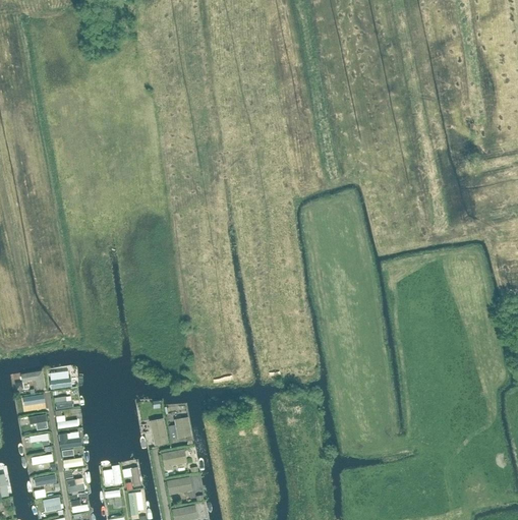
[(50,387),(59,387),(58,368),(49,369),(50,387)]
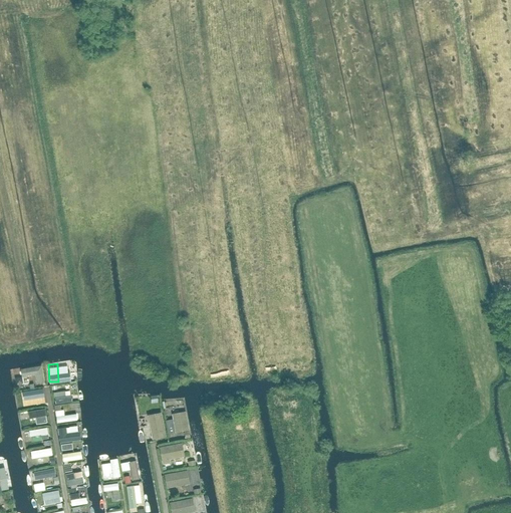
[(70,390),(53,393),(55,404),(72,401),(70,390)]
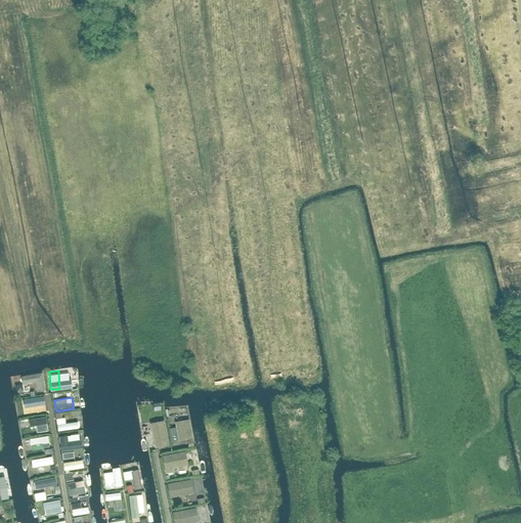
[(25,406),(42,404),(41,398),(25,400),(25,406)]
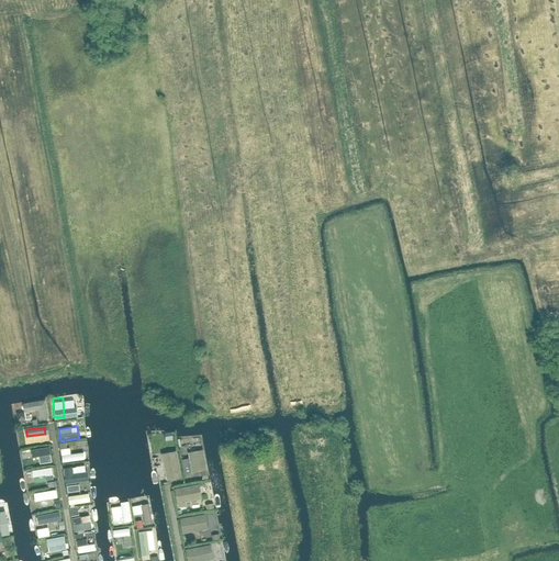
[(163,456),(166,481),(208,474),(204,449),(198,450),(198,451),(187,452),(186,446),(179,447),(182,464),(181,464),(179,453),(163,456)]
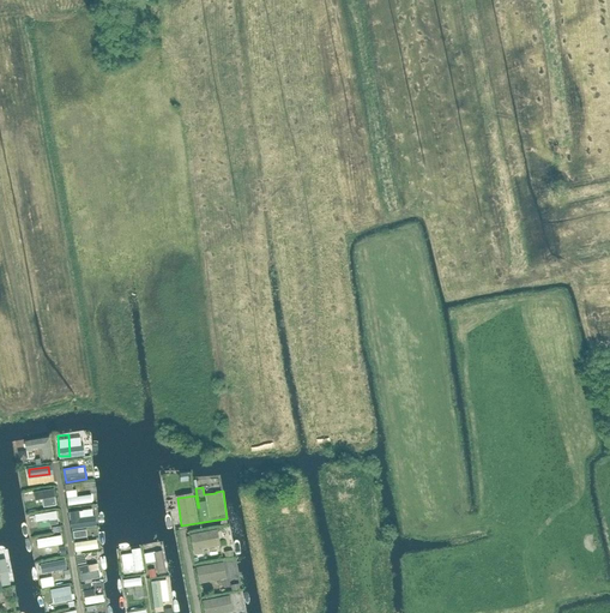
[(55,490),(35,491),(36,502),(41,502),(56,502),(55,490)]
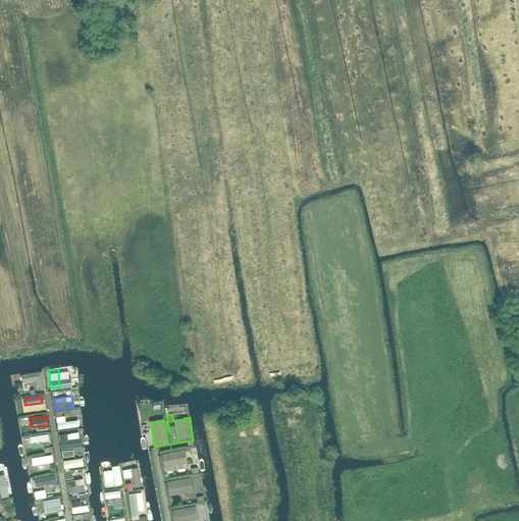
[(65,416),(56,417),(57,429),(79,428),(79,421),(65,421),(65,416)]
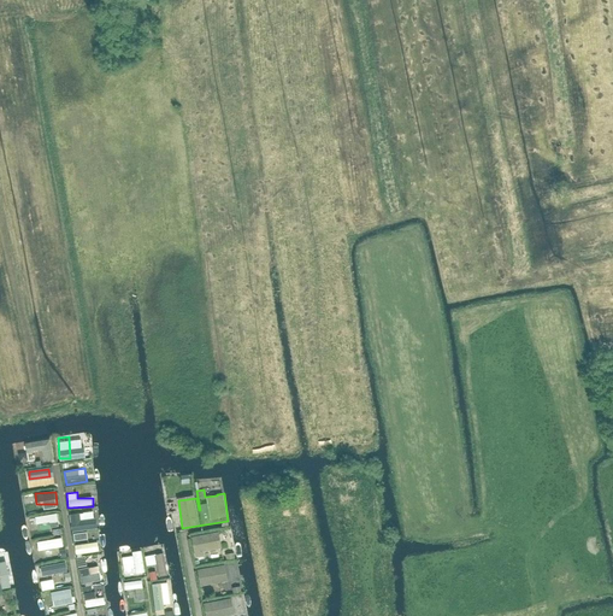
[(57,514),(35,517),(37,526),(58,521),(57,514)]
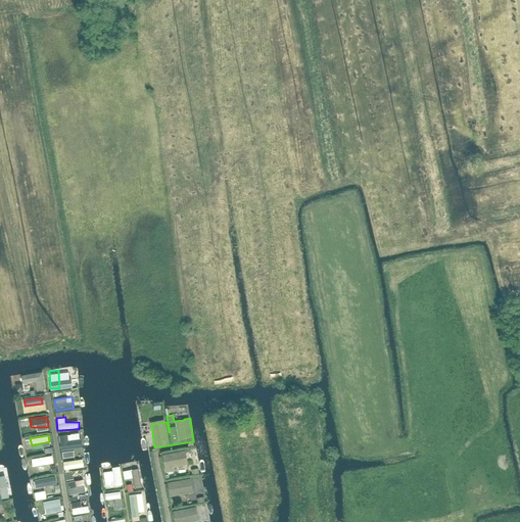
[(81,446),(81,436),(61,435),(61,445),(81,446)]
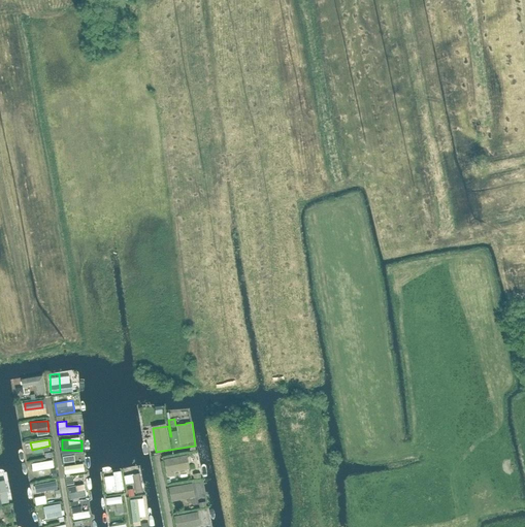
[(164,459),(166,478),(175,476),(175,472),(191,470),(189,456),(164,459)]
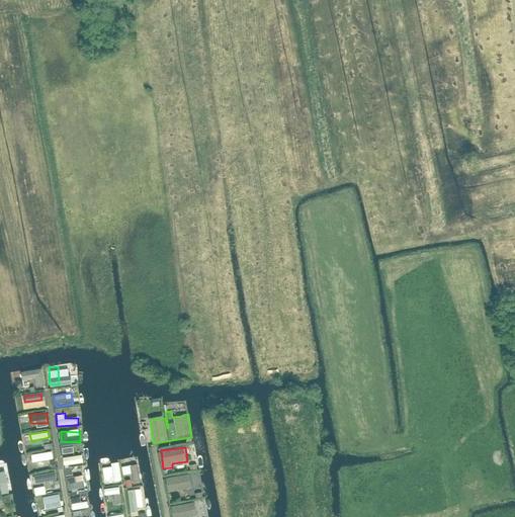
[(31,455),(32,462),(35,462),(36,469),(47,467),(46,460),(53,459),(52,451),(31,455)]
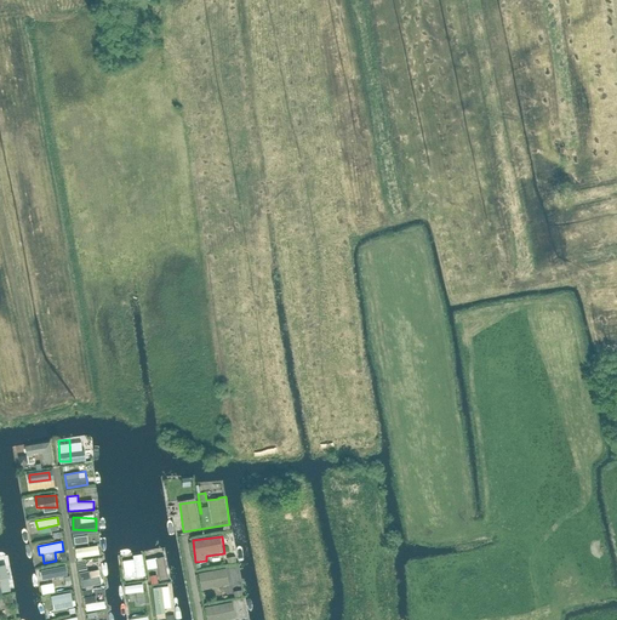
[(0,566),(0,589),(1,592),(11,591),(9,566),(0,566)]
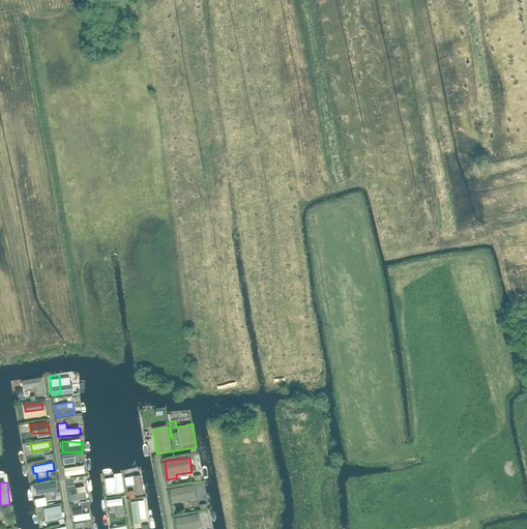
[(78,493),(69,495),(71,503),(88,499),(84,486),(76,489),(78,493)]
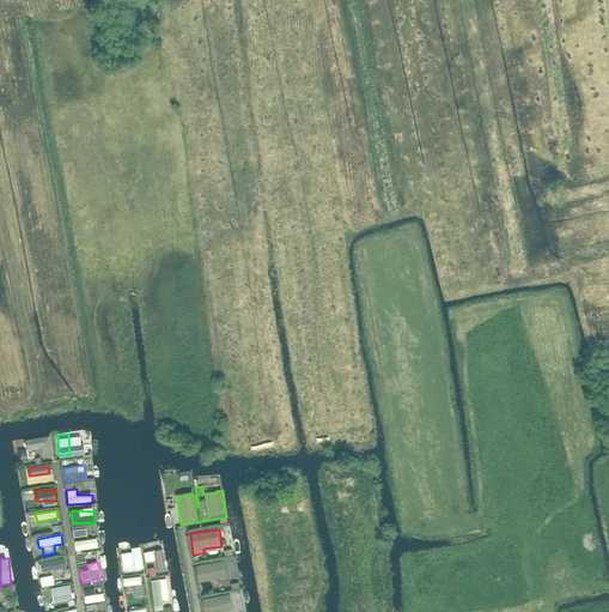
[(163,603),(169,603),(168,579),(152,580),(153,606),(163,606),(163,603)]
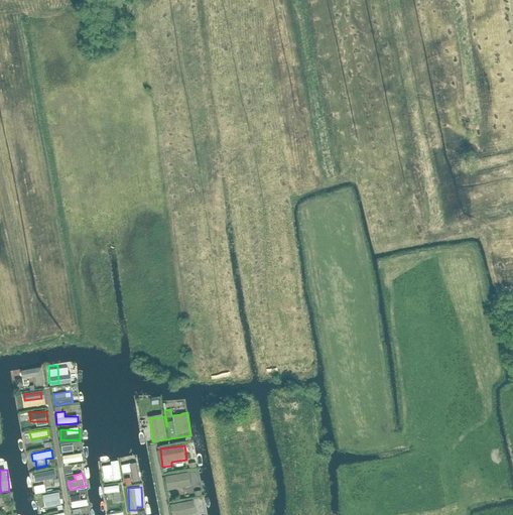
[(45,501),(59,499),(59,493),(44,495),(45,501)]
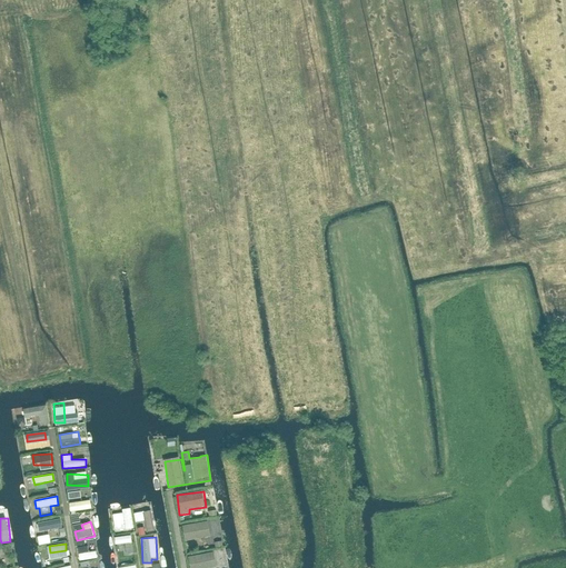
[(88,546),(77,548),(79,560),(97,558),(96,550),(89,551),(88,546)]
